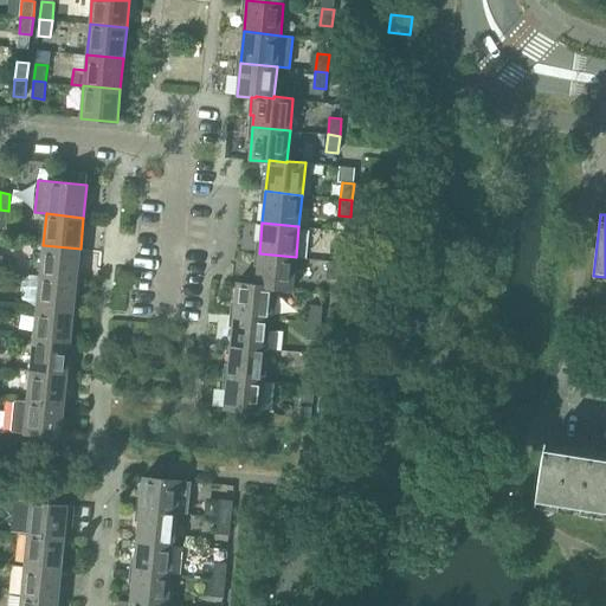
[(43,245),(40,276),(77,279),(81,249),(43,245)]
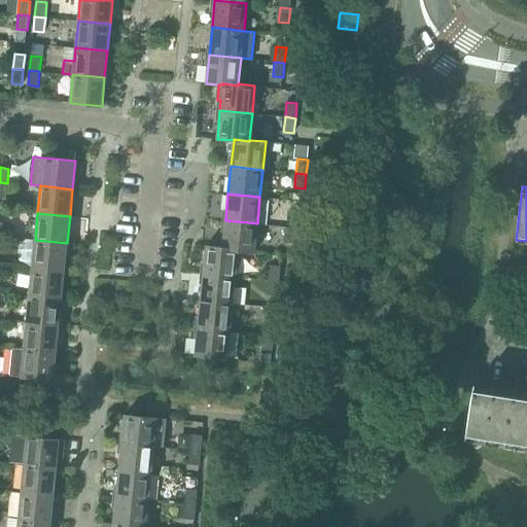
[(291,213),(290,227),(301,229),(303,214),(291,213)]
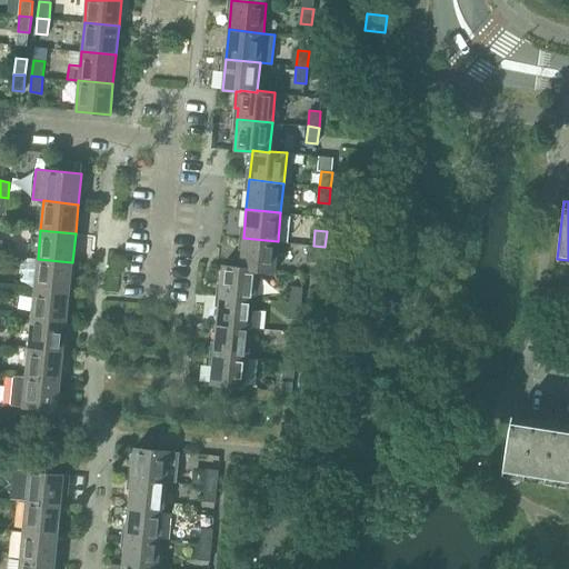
[(243,238),(240,267),(240,268),(257,269),(257,270),(275,272),(278,241),(243,238)]
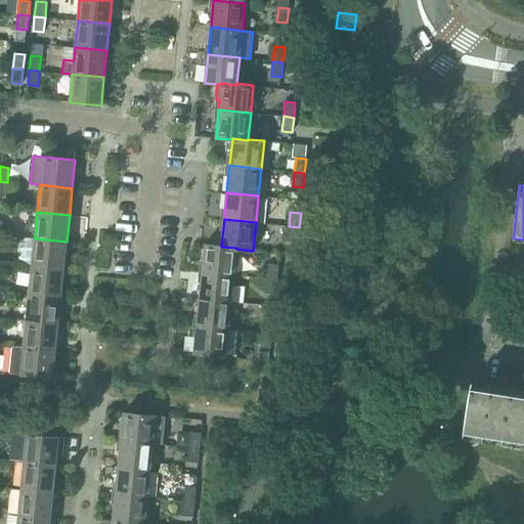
[(299,227),(289,226),(288,241),(298,242),(299,227)]
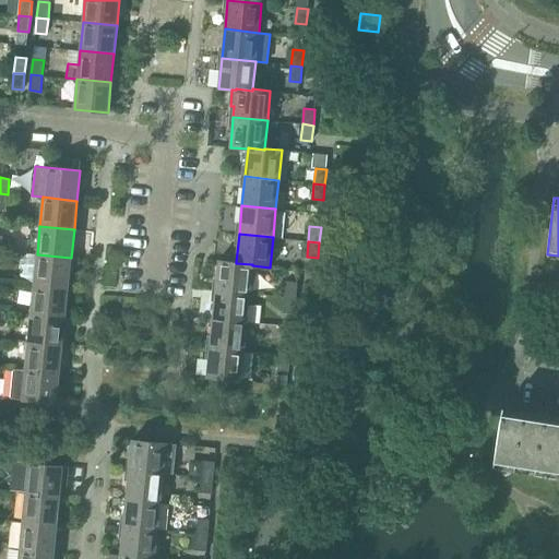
[(37,254),(34,284),(68,287),(71,258),(37,254)]
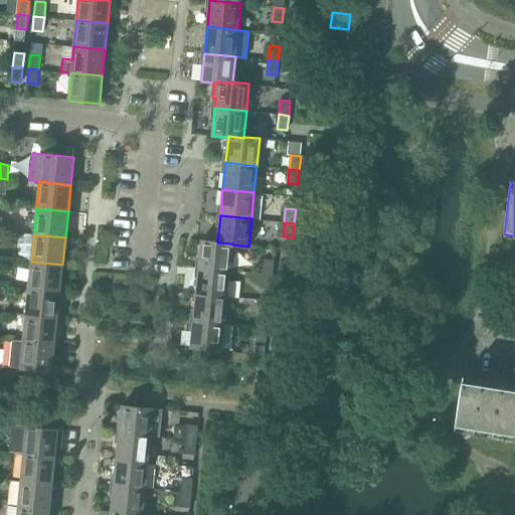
[(201,239),(198,267),(229,270),(232,244),(232,243),(217,242),(217,241),(201,239)]
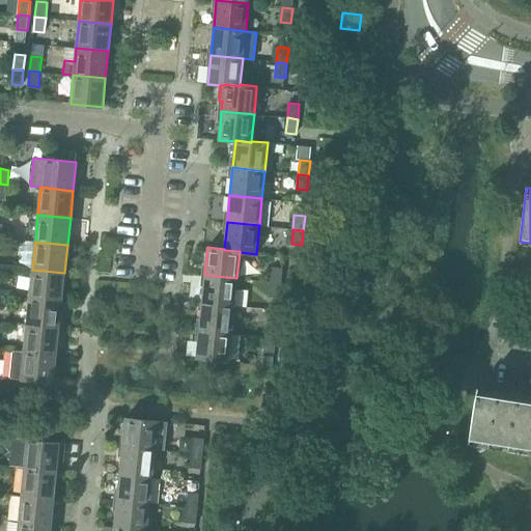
[(272,267),(271,282),(281,283),(282,268),(272,267)]
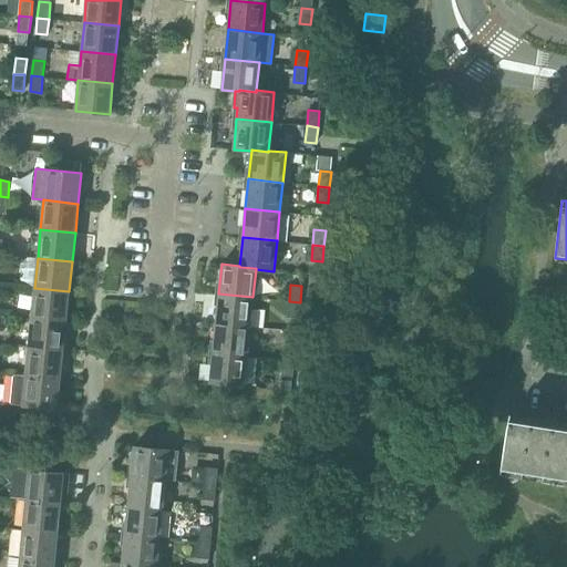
[(34,288),(31,317),(65,320),(69,291),(34,288)]
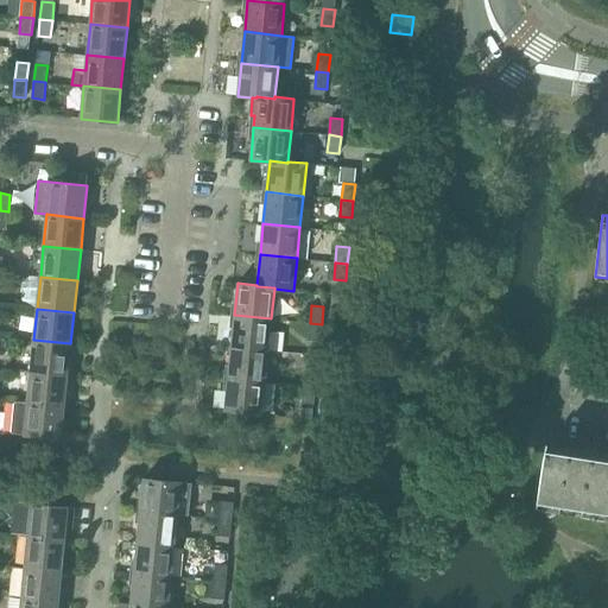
[(234,315),(232,347),(268,350),(271,318),(234,315)]
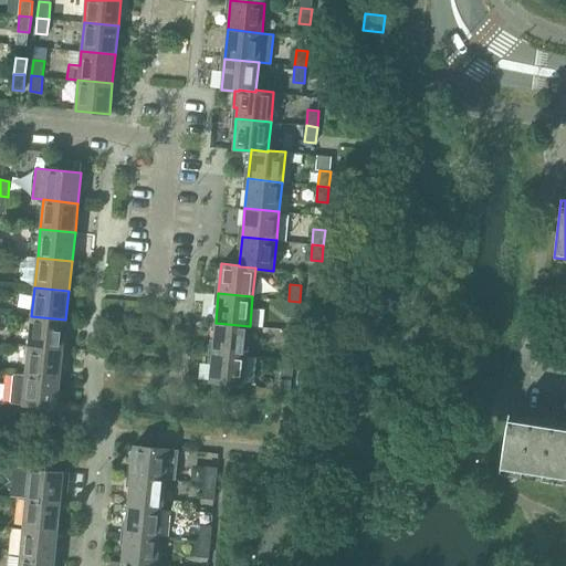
[(300,302),(289,301),(286,316),(299,317),(300,302)]
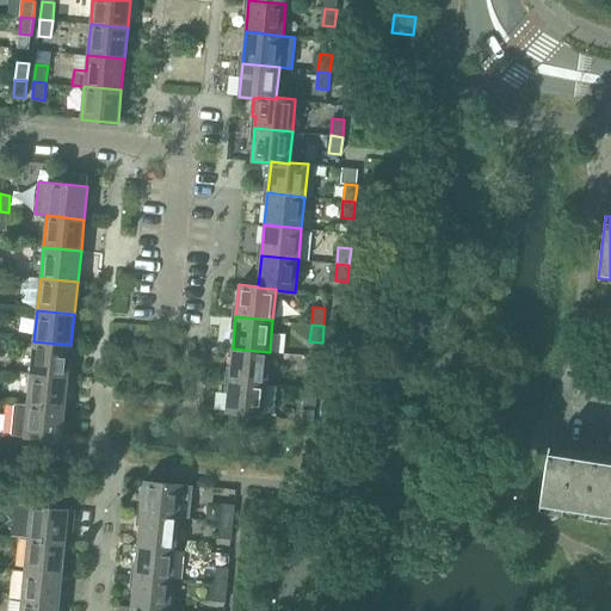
[(34,341),(31,372),(68,376),(71,345),(34,341)]
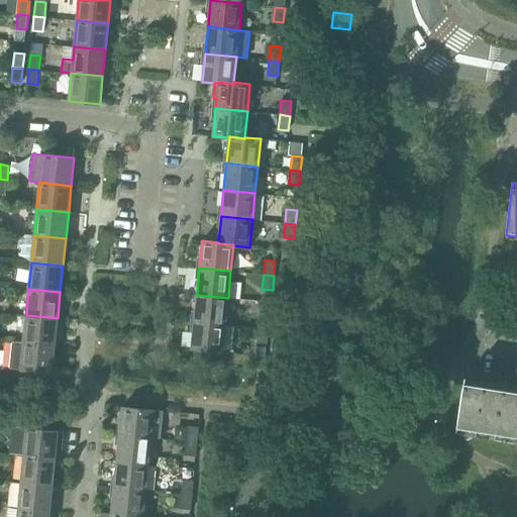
[(197,295),(194,321),(225,324),(228,298),(197,295)]
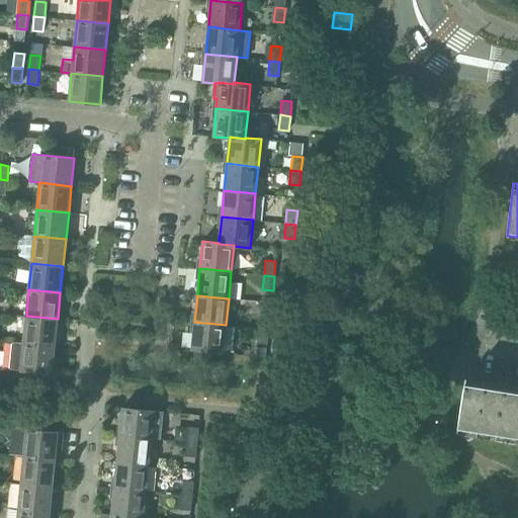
[(260,314),(259,328),(269,329),(270,315),(260,314)]
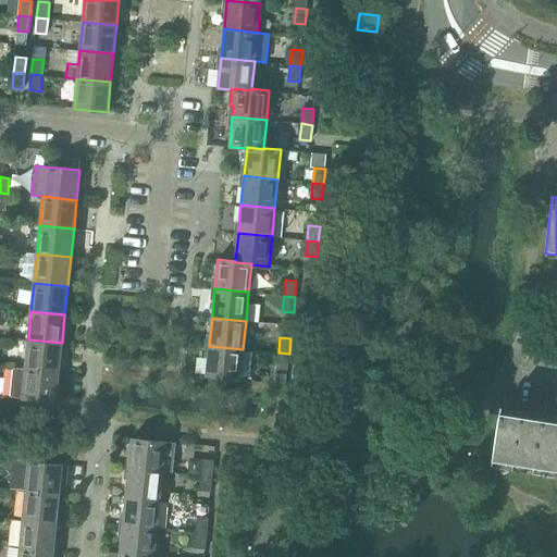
[(28,339),(25,369),(59,372),(62,343),(28,339)]
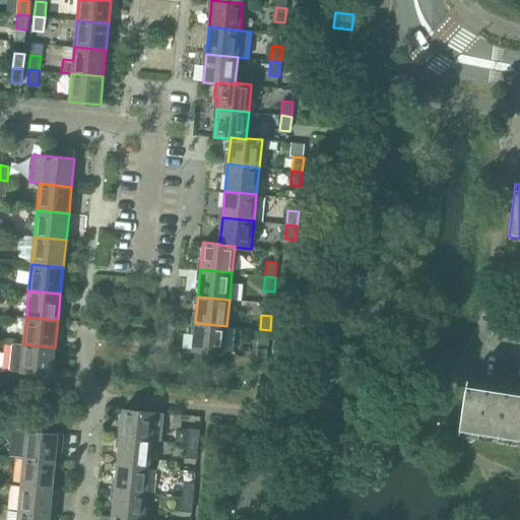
[(226,326),(195,323),(192,350),(223,353),(226,326)]
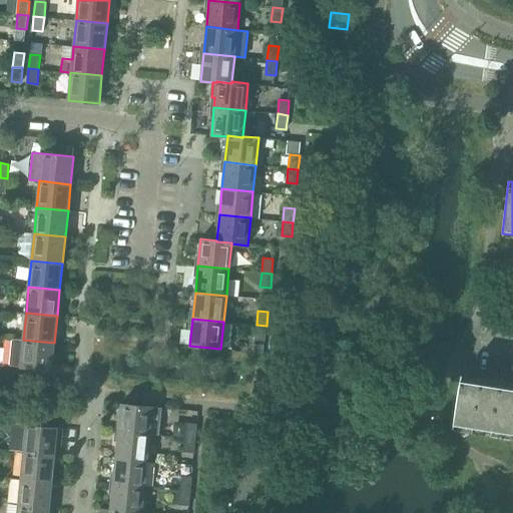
[(267,326),(257,325),(254,340),(265,341),(267,326)]
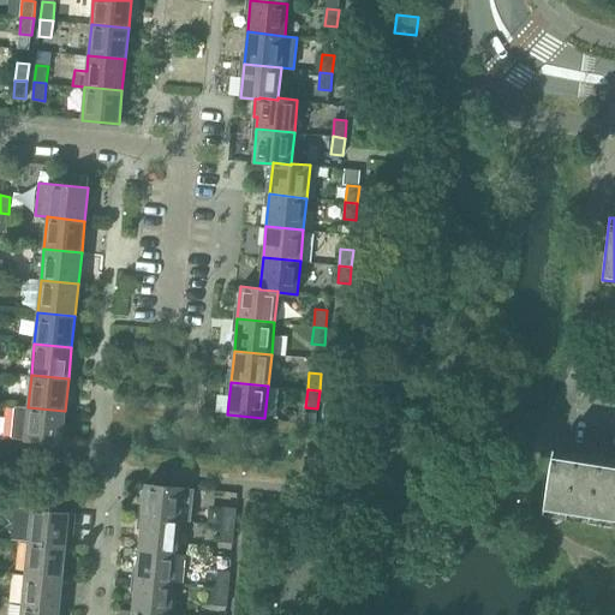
[(65,411),(28,407),(16,406),(12,439),(61,443),(65,411)]
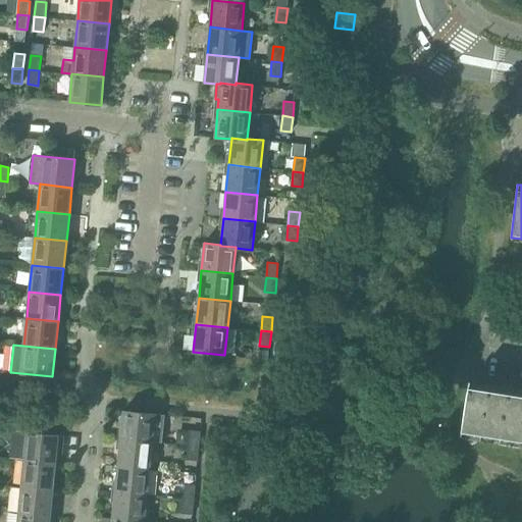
[(521,389),(469,382),(460,434),(521,445),(521,389)]
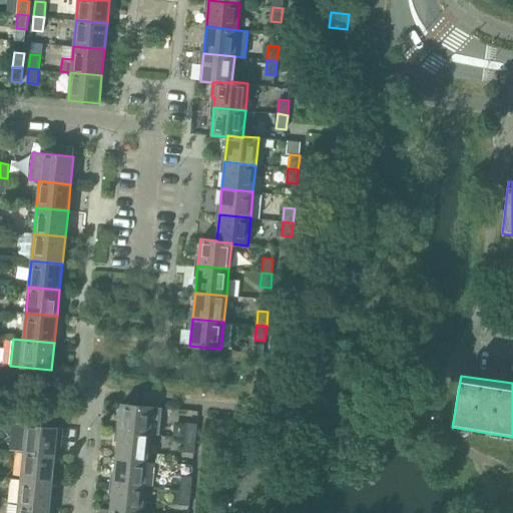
[(121,403),(118,431),(149,434),(158,435),(161,408),(121,403)]
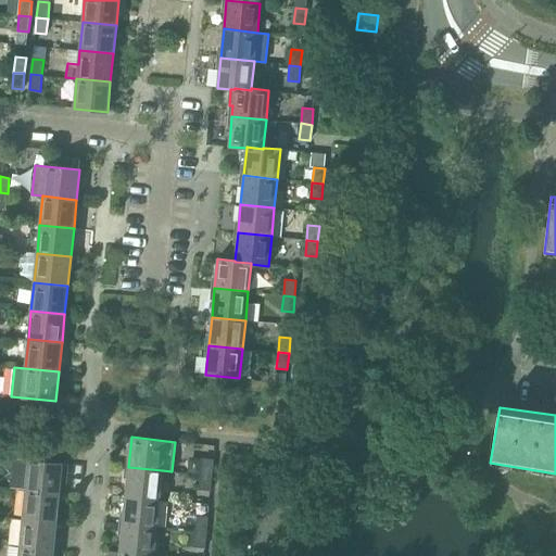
[(188,471),(200,472),(201,458),(189,457),(188,471)]
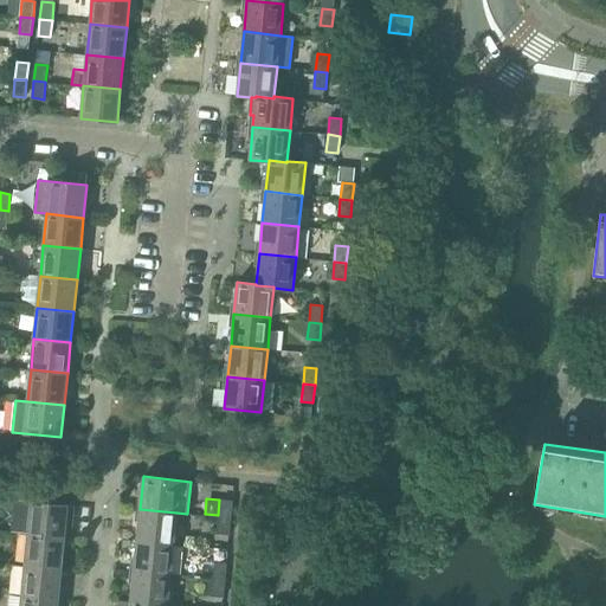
[(221,500),(219,516),(231,517),(233,501),(221,500)]
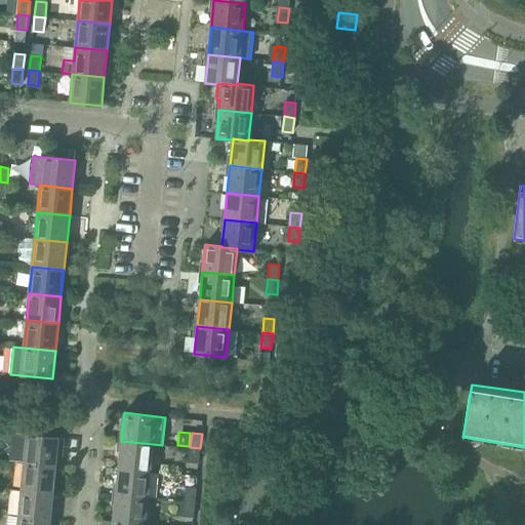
[(27,434),(24,461),(56,466),(57,455),(64,456),(65,438),(58,437),(27,434)]
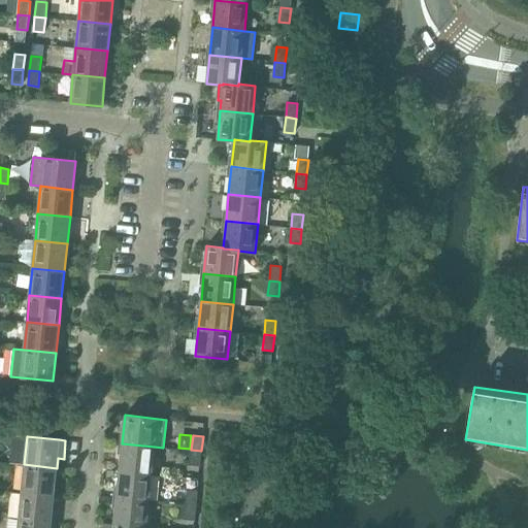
[(122,443),(119,470),(152,473),(154,447),(122,443)]
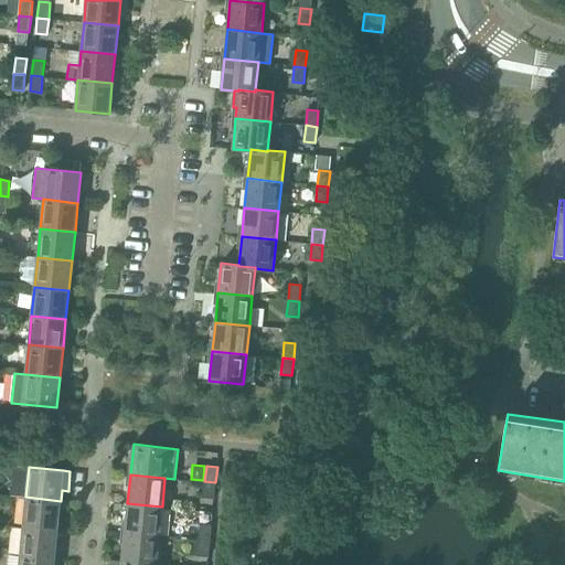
[(215,482),(204,481),(203,498),(214,499),(215,482)]
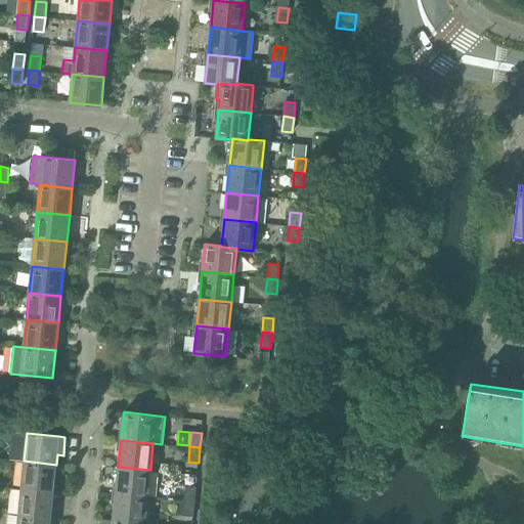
[(24,461),(22,488),(53,491),(56,465),(24,461)]
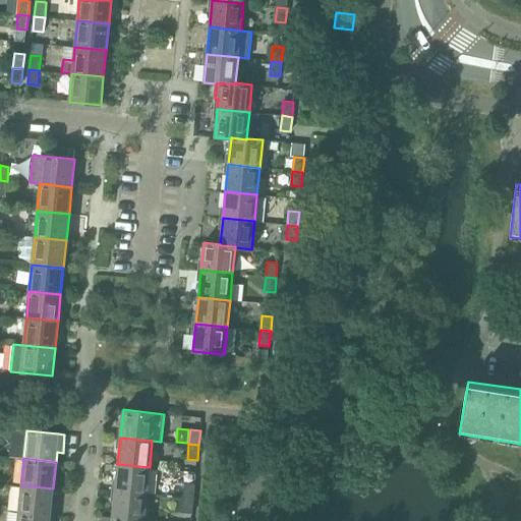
[(117,464),(115,490),(147,495),(150,467),(117,464)]
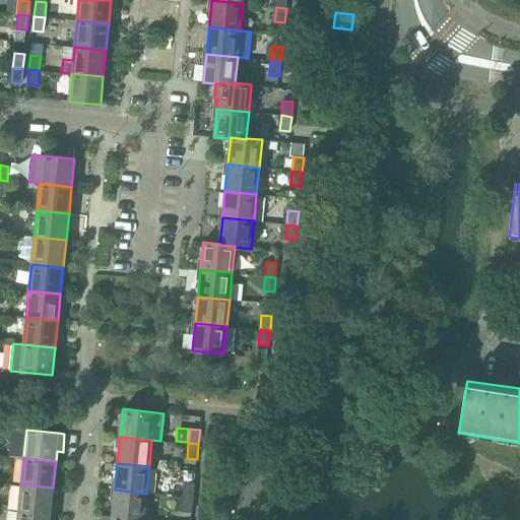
[(185,482),(183,497),(193,498),(195,483),(185,482)]
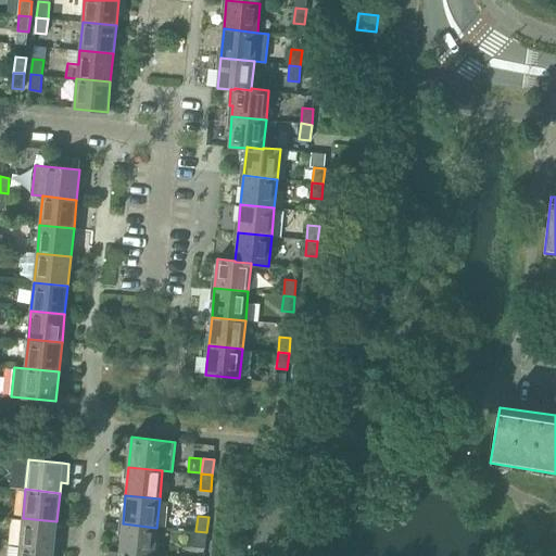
[(23,518),(20,546),(53,550),(57,521),(23,518)]
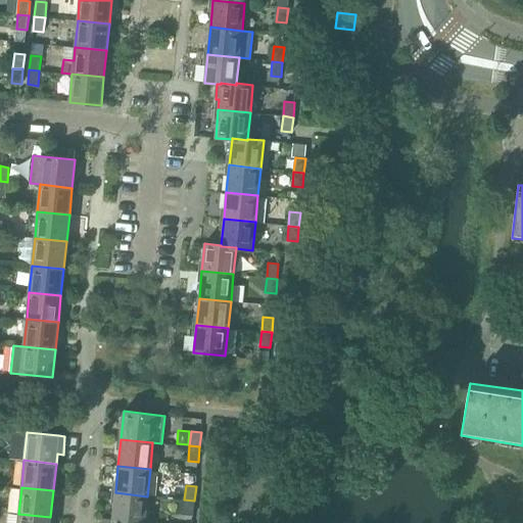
[(115,492),(112,520),(144,522),(147,496),(115,492)]
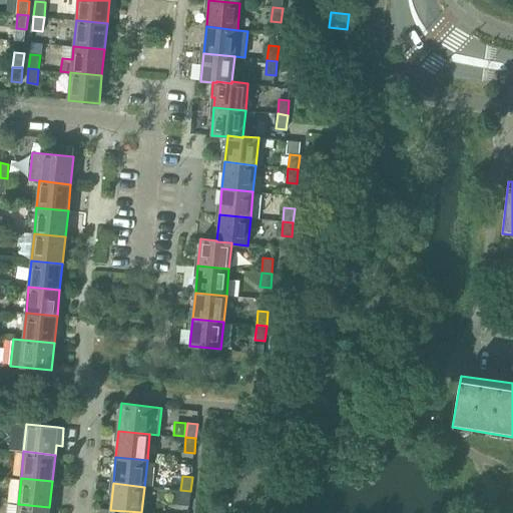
[(190,491),(180,490),(179,504),(189,505),(190,491)]
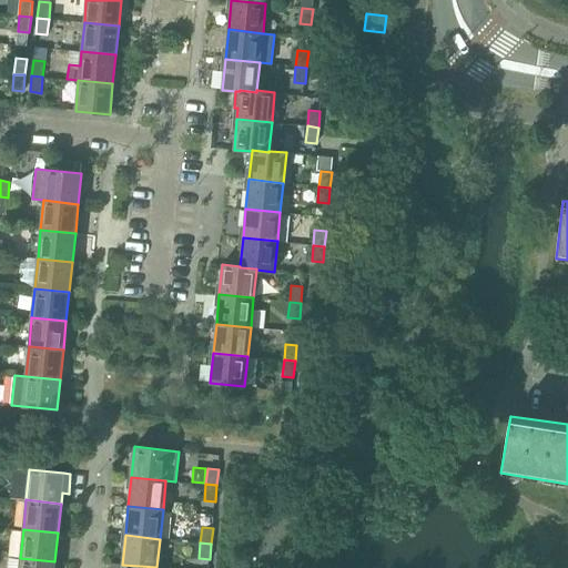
[(20,558),(19,567),(53,567),(54,561),(20,558)]
